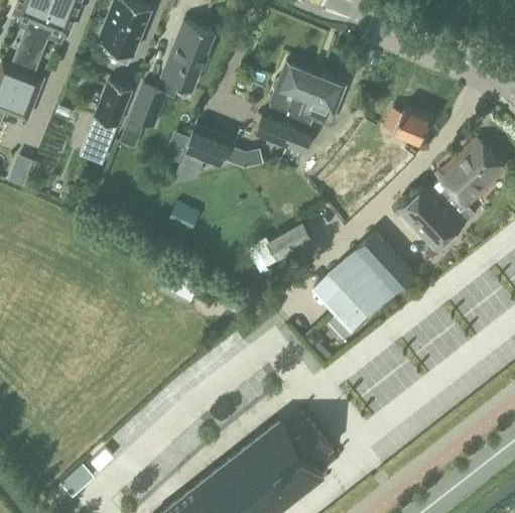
[(14,12),(14,13),(15,14),(30,19),(26,29),(37,33),(49,0),(19,0),(15,12),(14,12)]
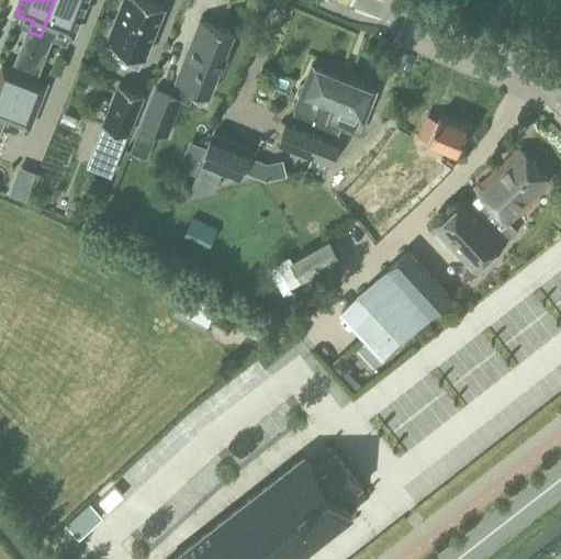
[(54,0),(41,36),(52,41),(55,30),(71,36),(71,37),(73,37),(74,36),(74,35),(85,6),(88,7),(90,0),(54,0)]
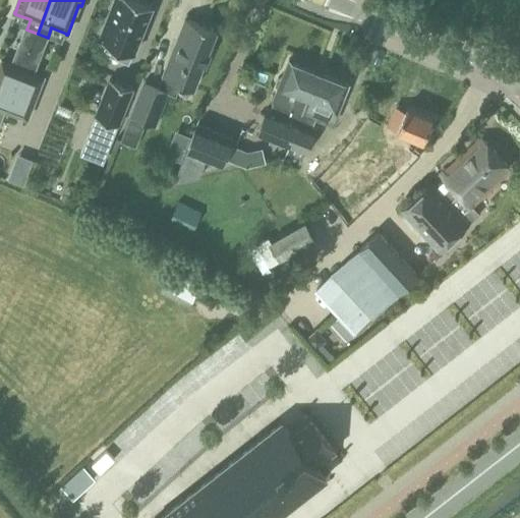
[(153,8),(131,0),(119,0),(120,0),(118,0),(115,0),(101,38),(104,40),(103,44),(133,56),(153,8)]
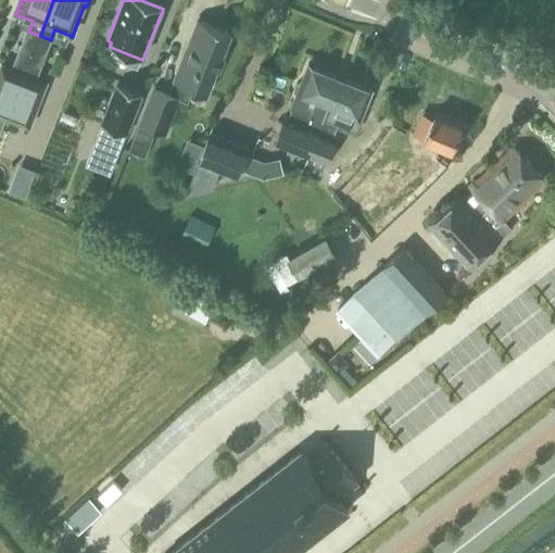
[(231,36),(198,23),(174,84),(207,97),(216,75),(219,76),(226,60),(223,58),(231,36)]
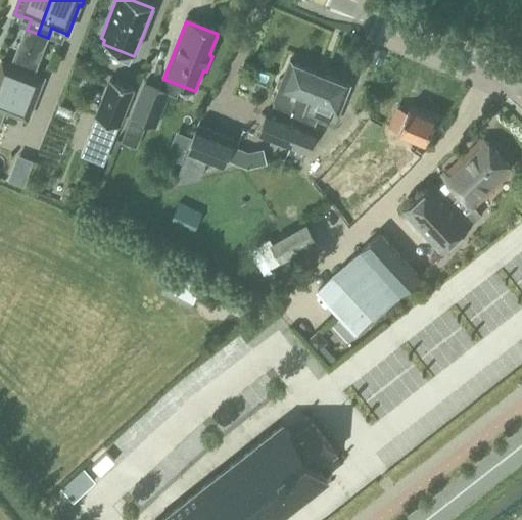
[(0,110),(6,113),(22,72),(1,63),(0,66),(0,110)]
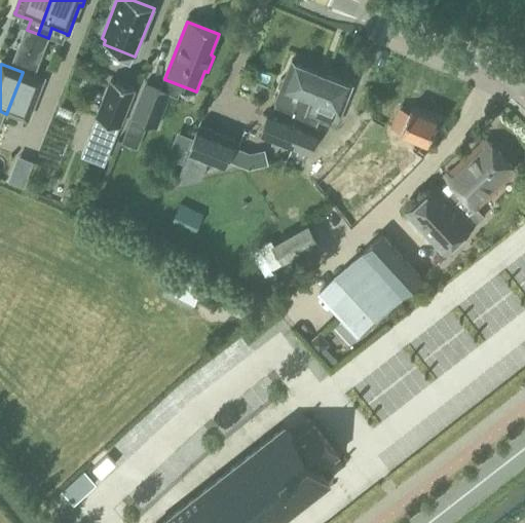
[(257,139),(291,152),(302,124),(305,115),(322,75),(291,64),(285,80),(279,81),(277,88),(280,91),(275,104),(276,104),(272,113),(268,111),(257,139)]
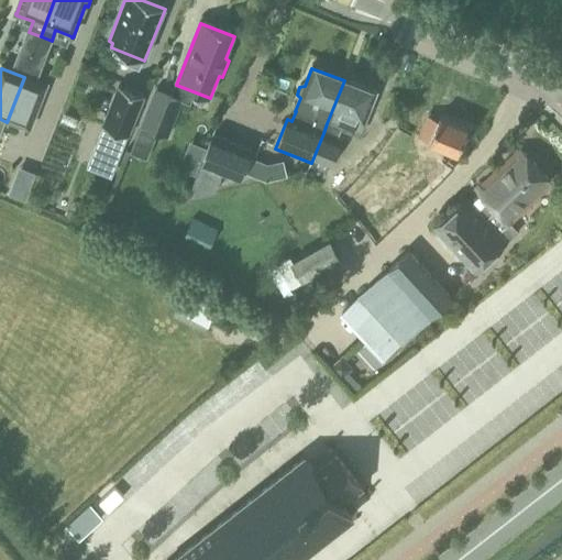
[(47,86),(24,77),(7,122),(29,131),(47,86)]
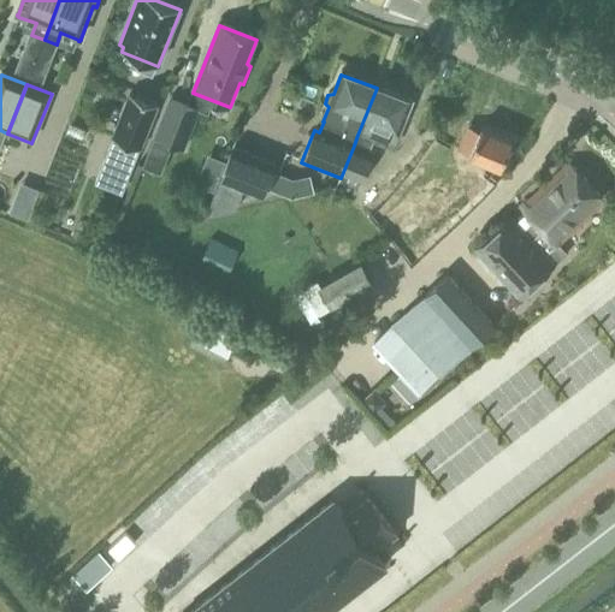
[(394,149),(412,102),(377,88),(358,135),(354,146),(341,178),(339,180),(358,188),(359,184),(360,184),(372,154),(367,152),(372,141),(394,149)]
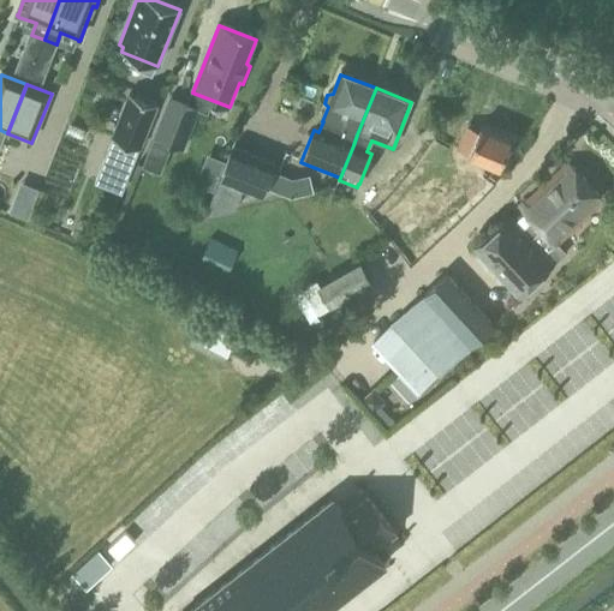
[(156,107),(130,96),(103,163),(131,174),(156,107)]
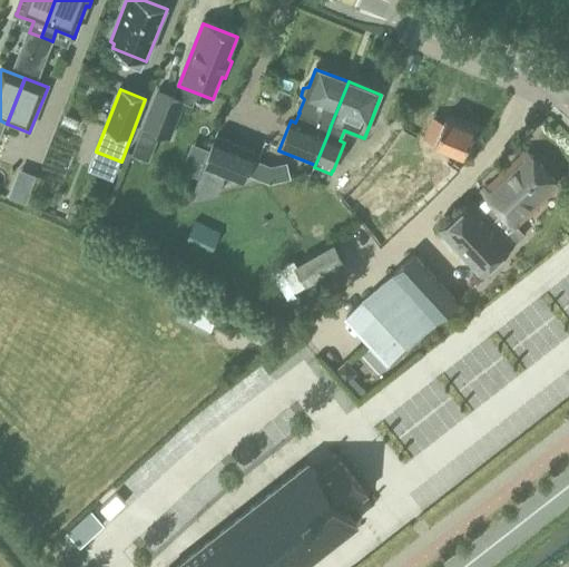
[(185,103),(157,93),(143,130),(169,142),(185,103)]
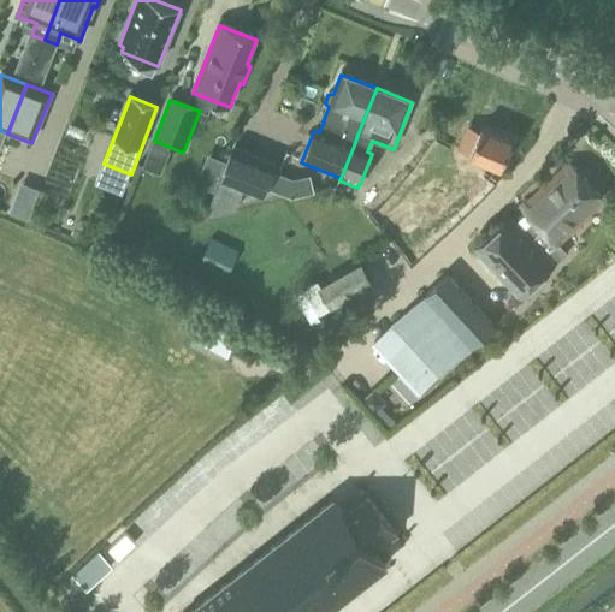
[(480,130),(475,141),(465,136),(457,153),(469,158),(501,171),(510,142),(480,130)]
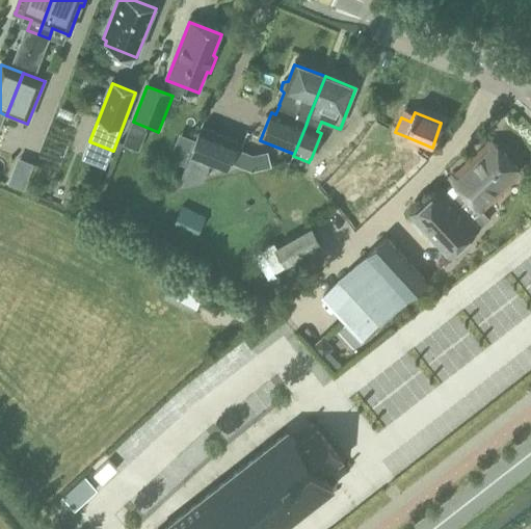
[(344,231),(407,165),(367,126),(329,165),(343,178),(317,205),(344,231)]
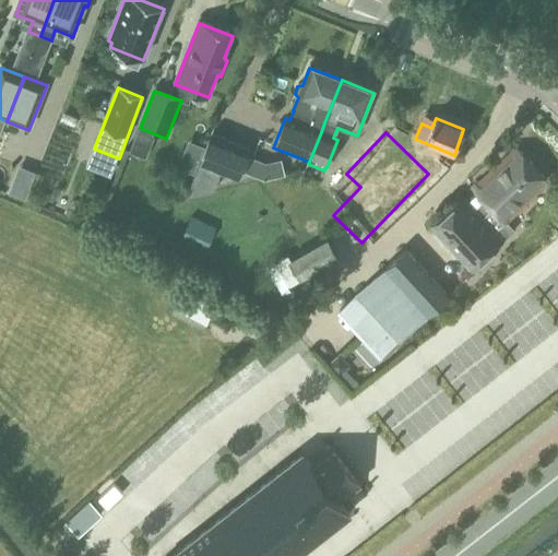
[(211,137),(199,165),(238,180),(250,152),(211,137)]
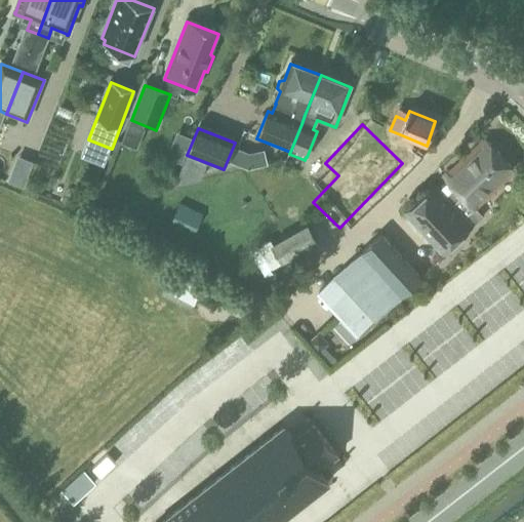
[(475,211),(514,173),(484,142),(444,177),(454,189),(445,199),(434,187),(404,215),(441,254),(471,227),(453,207),(464,198),(475,211)]
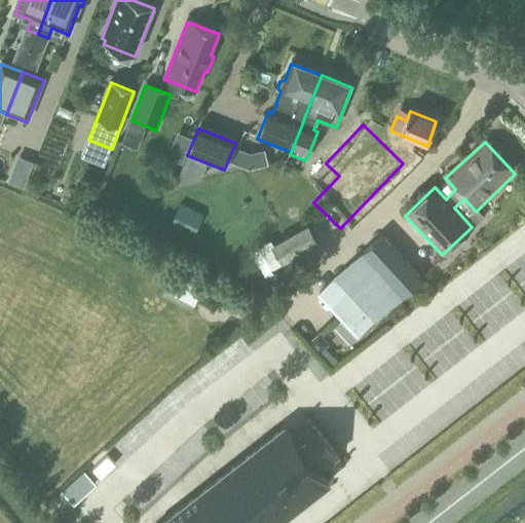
[(200,183),(208,163),(187,155),(175,187),(200,183)]
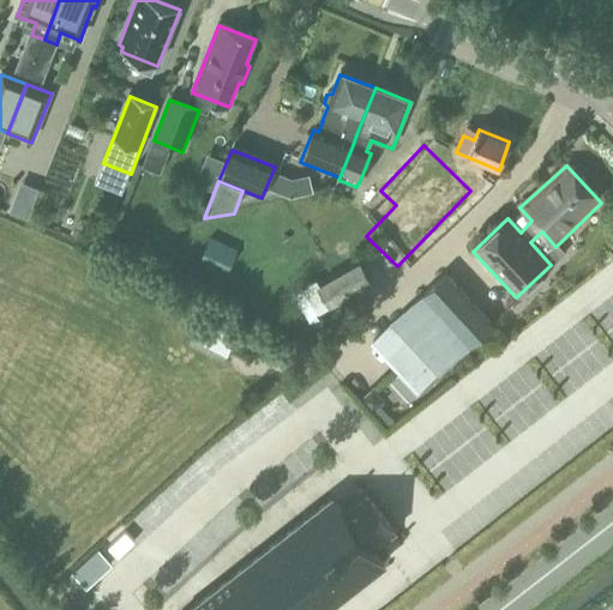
[(227,276),(238,252),(209,240),(199,263),(227,276)]
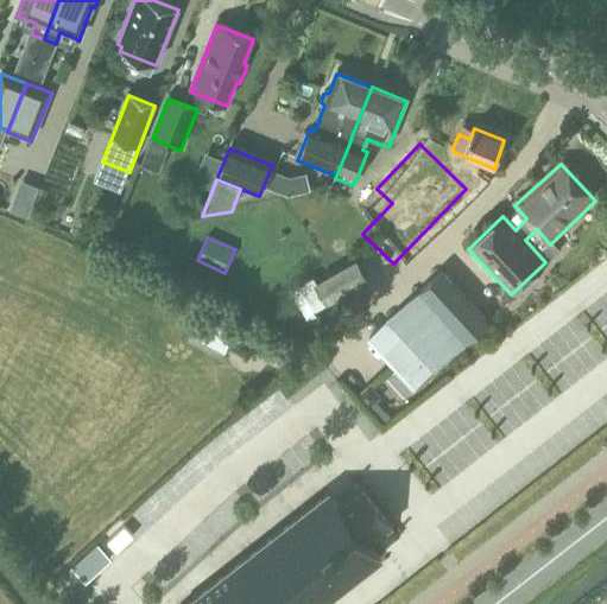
[(326,306),(368,281),(355,261),(313,285),(326,306)]
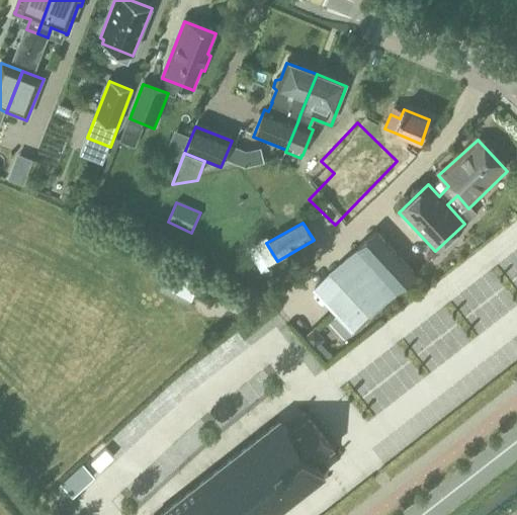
[(328,275),(312,290),(336,319),(329,325),(344,341),(368,319),(373,315),(391,298),(397,293),(416,276),(375,232),(328,275)]
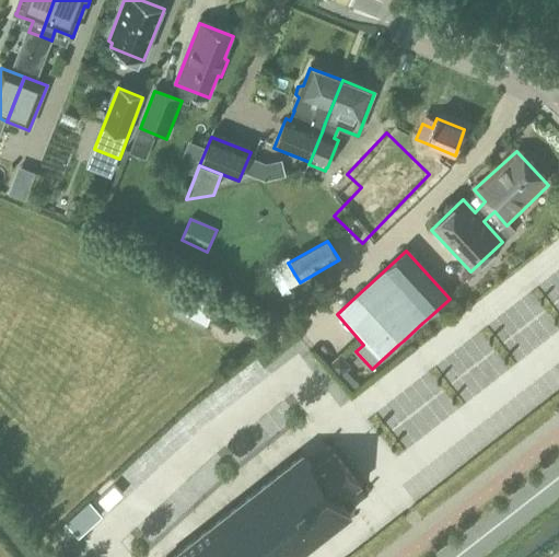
[(204,333),(213,312),(182,296),(172,317),(204,333)]
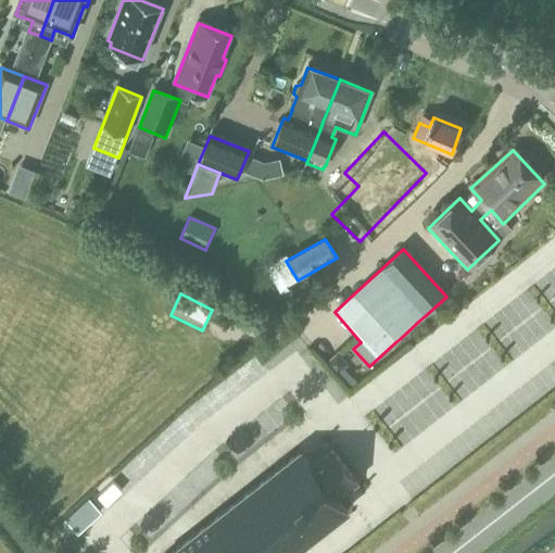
[(356,482),(332,452),(331,452),(330,451),(328,453),(329,454),(312,467),(301,453),(300,454),(299,453),(297,455),(298,455),(285,466),(285,465),(281,467),(282,467),(269,478),(269,477),(267,478),(267,479),(254,489),(252,490),(252,491),(240,501),(239,501),(237,502),(237,503),(225,513),(224,512),(222,514),(223,515),(210,525),(209,524),(206,526),(207,527),(194,537),(193,536),(191,538),(192,538),(179,549),(178,548),(176,550),(177,550),(174,552),(297,552),(299,551),(300,552),(302,550),(301,549),(314,539),(315,540),(317,538),(316,537),(329,527),(329,528),(331,526),(344,515),(344,516),(347,514),(347,513),(336,499),(354,486),(356,485),(356,484),(356,482)]
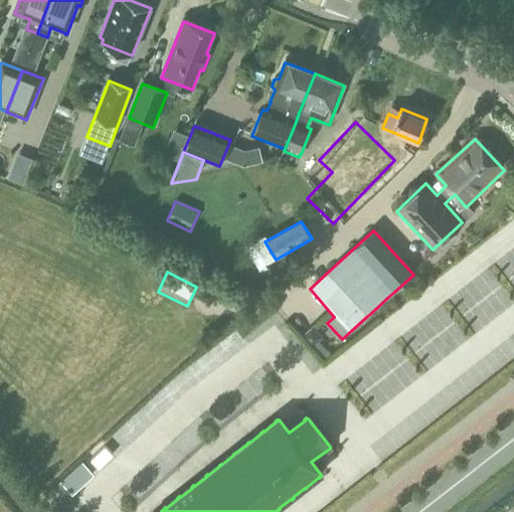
[(105,448),(89,463),(98,472),(114,457),(105,448)]
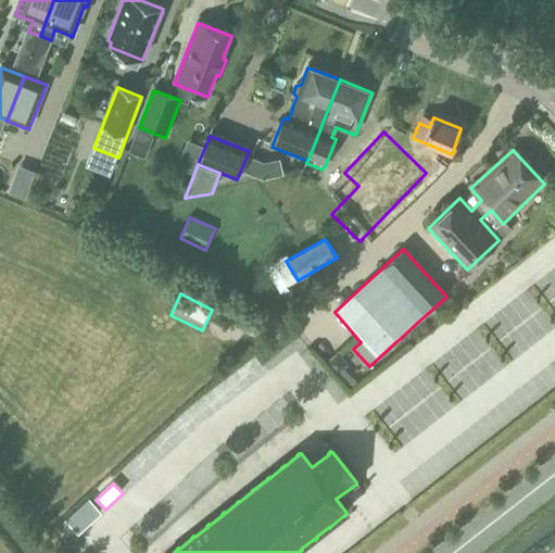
[(88,502),(66,523),(78,536),(100,514),(89,502),(88,502)]
